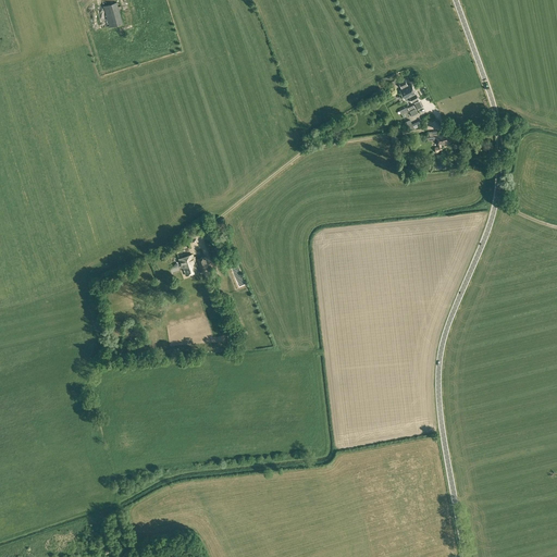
[(103,5),(110,27),(123,24),(120,13),(116,2),(103,5)]
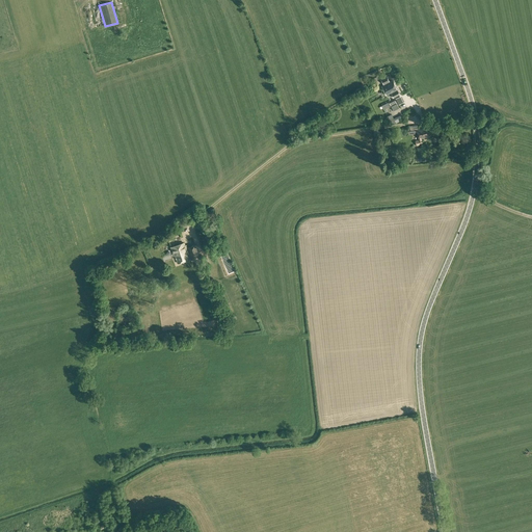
[(381,79),(384,85),(381,86),(387,95),(391,92),(394,98),(400,95),(393,80),(390,82),(387,77),(381,79)]
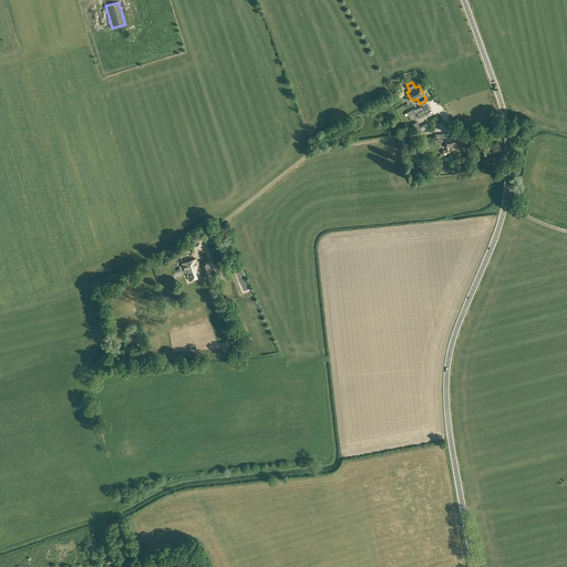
[(449,147),(457,145),(455,136),(444,138),(444,140),(443,140),(442,140),(441,140),(441,138),(440,138),(439,138),(437,138),(437,140),(436,140),(435,140),(434,141),(434,142),(435,142),(435,143),(436,143),(437,143),(439,143),(440,143),(441,143),(442,142),(443,142),(444,141),(445,142),(446,150),(443,150),(444,155),(446,154),(446,153),(450,153),(449,147)]
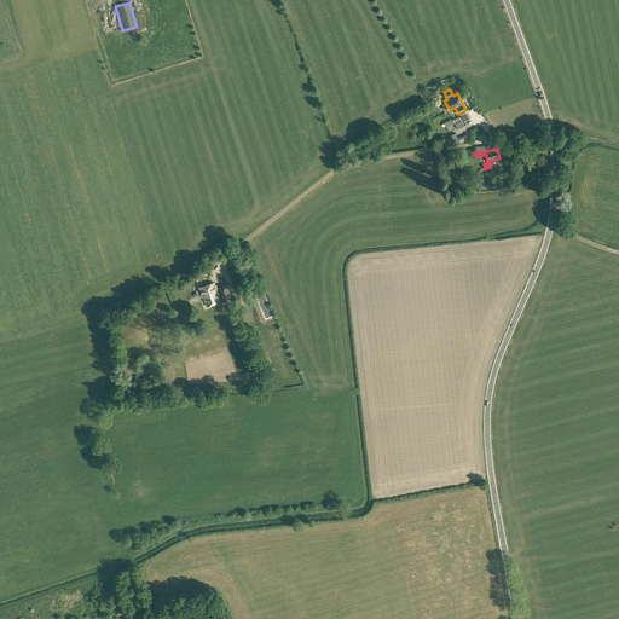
[(200,288),(203,299),(204,298),(207,306),(219,302),(217,294),(218,294),(214,283),(200,288)]
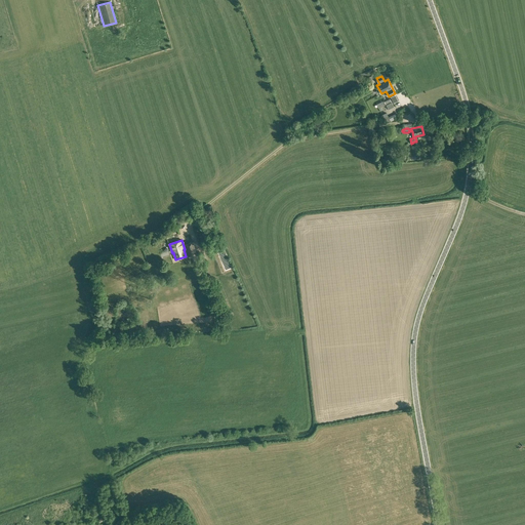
[(186,251),(190,254),(197,245),(190,240),(186,246),(188,248),(186,251)]
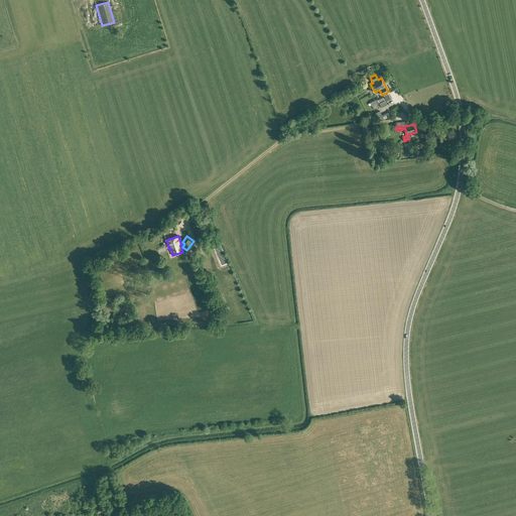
All buildings are outlined.
